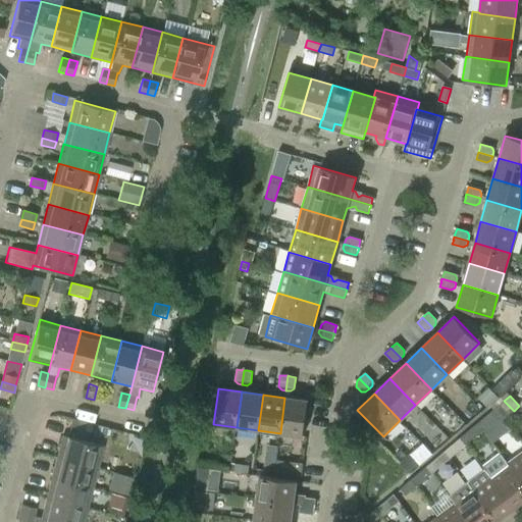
[(308,401),(284,398),(280,433),(303,436),(308,401)]
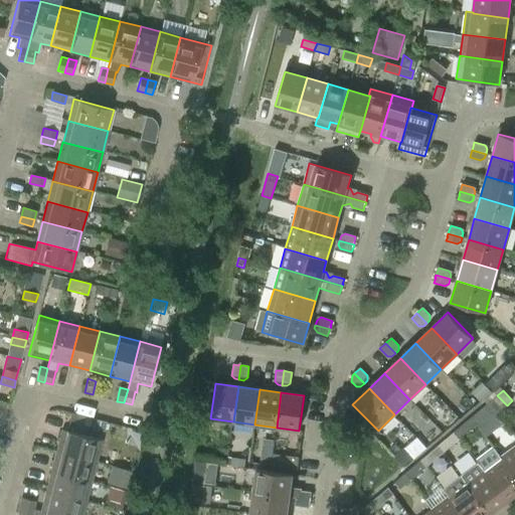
[(501,411),(507,405),(497,395),(491,401),(485,406),(495,417),(501,411)]
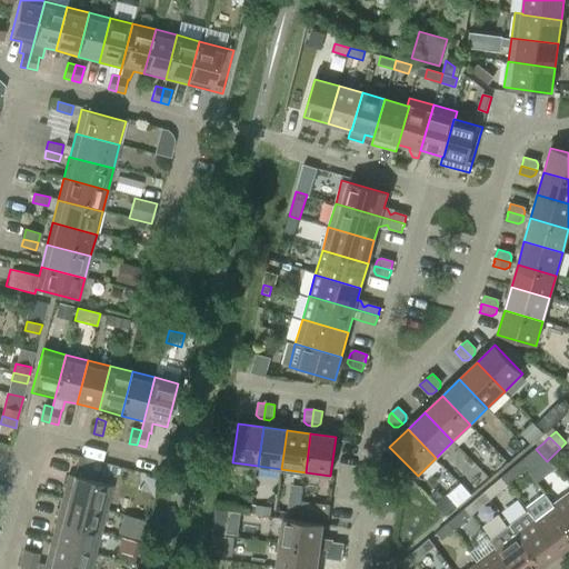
[(528,468),(527,469),(530,473),(538,467),(528,456),(522,461),(528,468)]
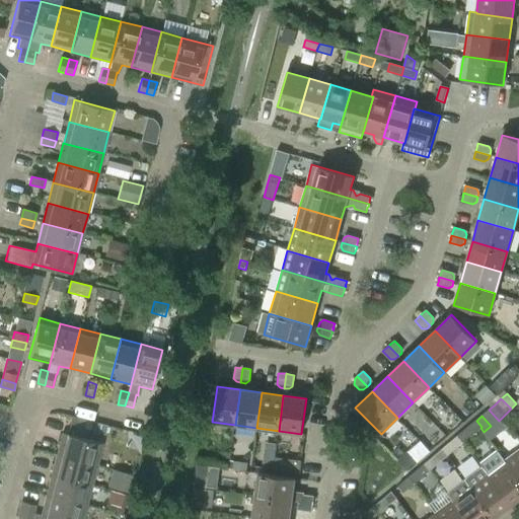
[(73,417),(70,426),(102,435),(105,425),(73,417)]
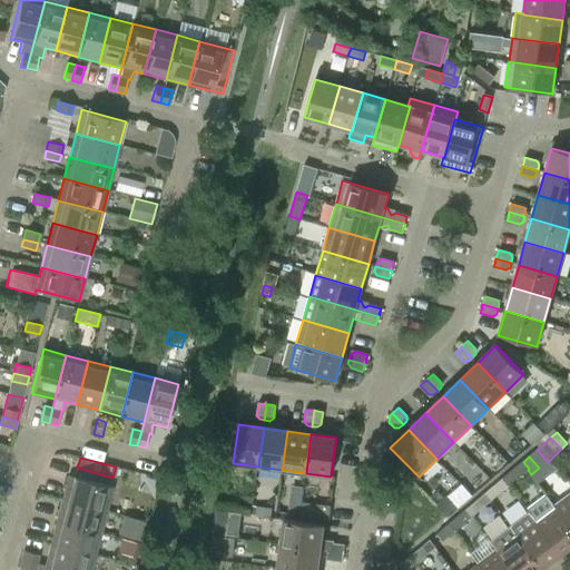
[(510,485),(528,470),(529,469),(523,462),(503,478),(510,485)]
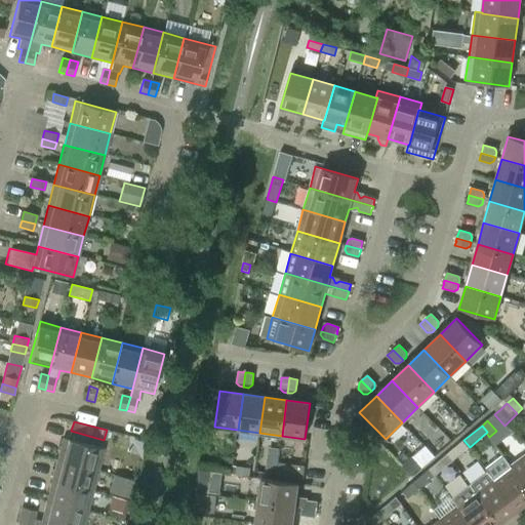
[(64,438),(57,460),(97,471),(104,448),(64,438)]
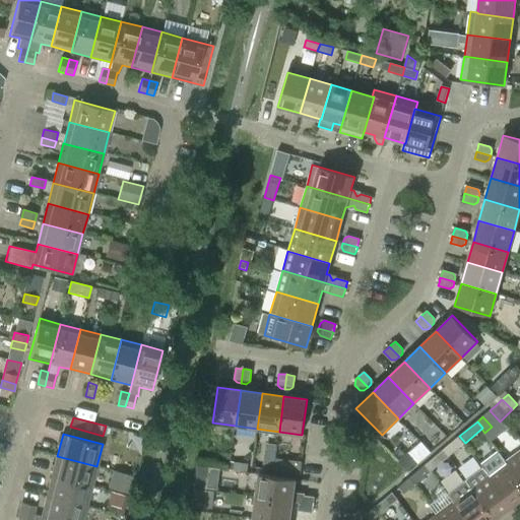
[(443,450),(448,457),(458,448),(453,442),(443,450)]
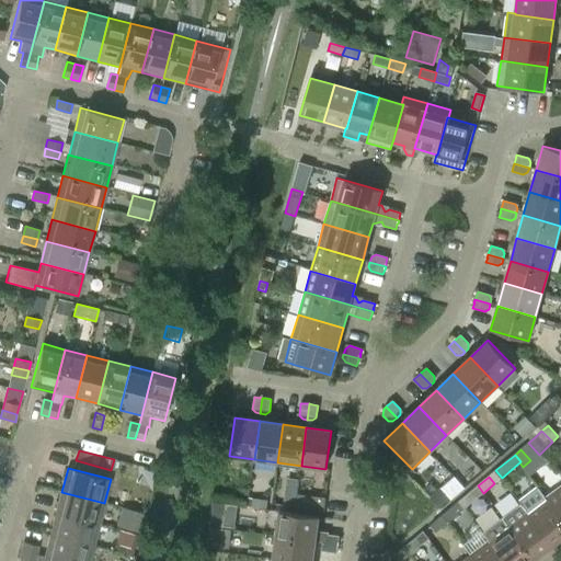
[(465,508),(483,493),(478,485),(459,501),(465,508)]
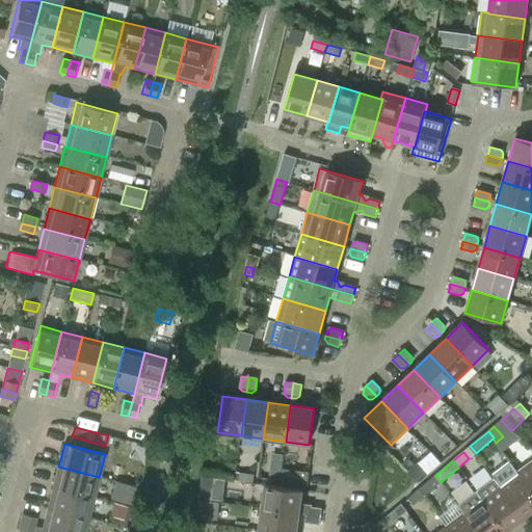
[(525,517),(531,511),(531,490),(519,473),(517,473),(509,461),(491,475),(500,486),(501,486),(525,517)]
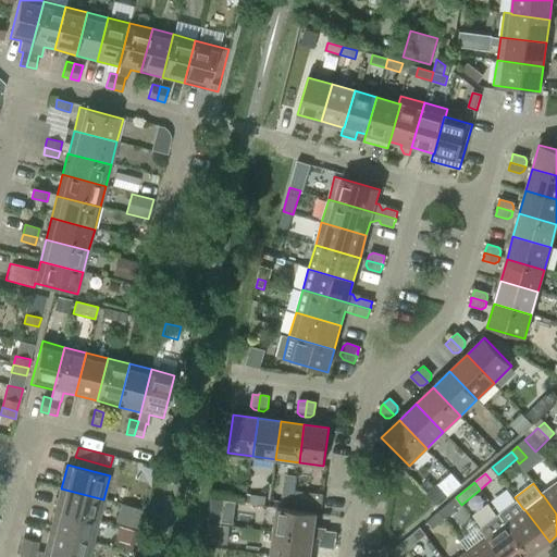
[(556,483),(543,495),(556,514),(556,483)]
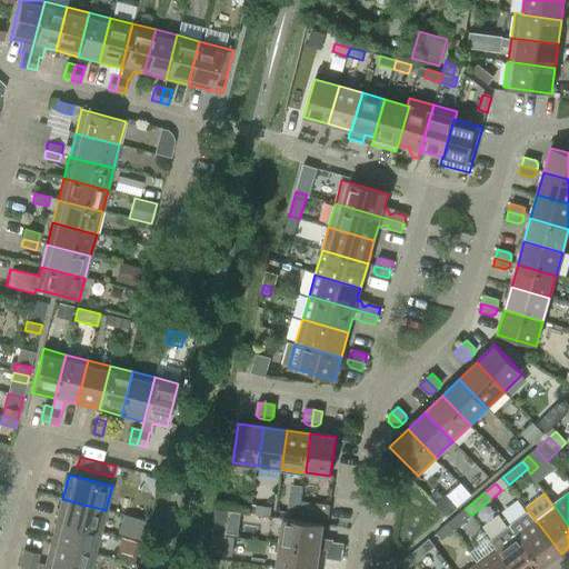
[(100,532),(106,510),(62,499),(57,521),(100,532)]
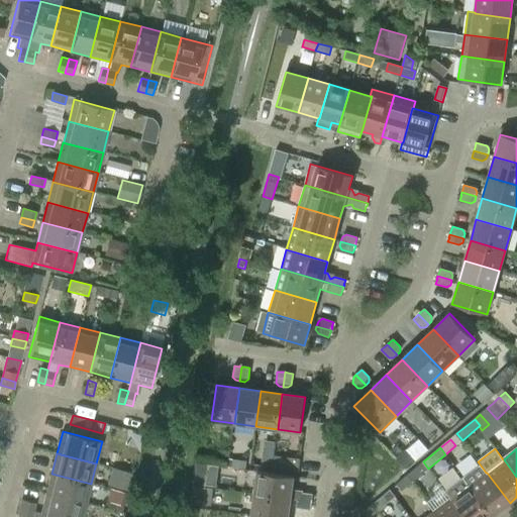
[(128,489),(133,474),(117,468),(112,483),(128,489)]
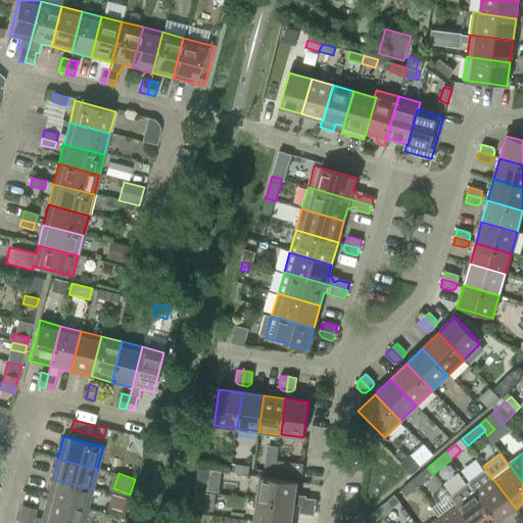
[(412,481),(417,488),(427,479),(422,473),(412,481)]
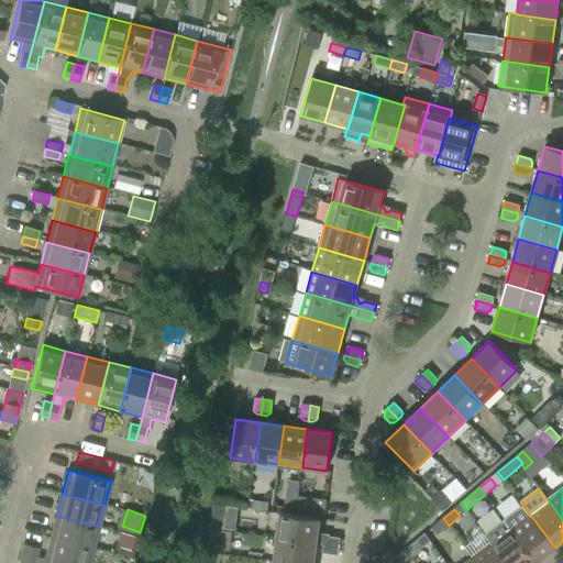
[(277,538),(317,543),(320,519),(280,514),(277,538)]
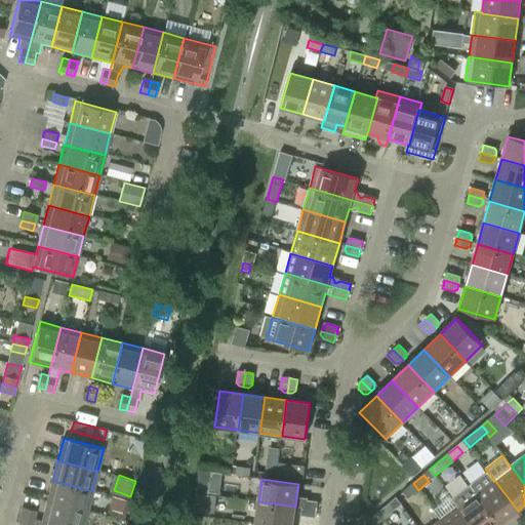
[(493,480),(476,493),(499,524),(518,511),(494,480),(493,480)]
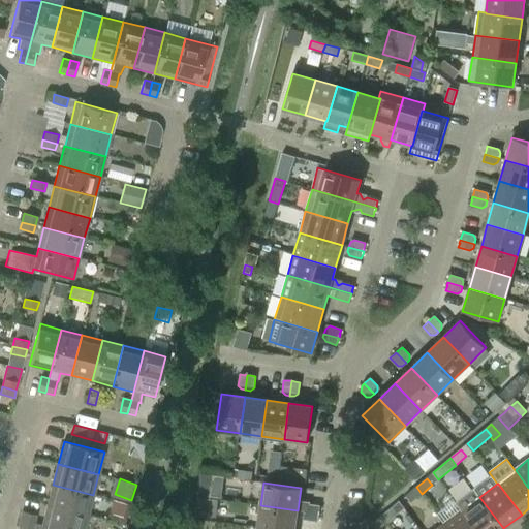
[(53,485),(48,504),(88,516),(93,495),(53,485)]
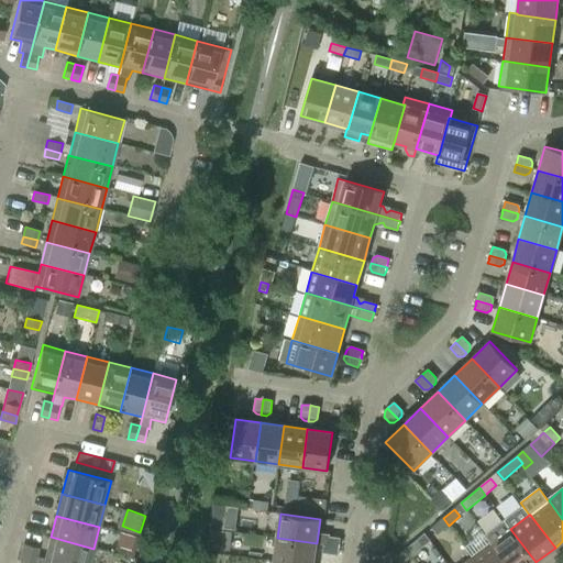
[(449,526),(443,518),(431,528),(438,534),(449,526)]
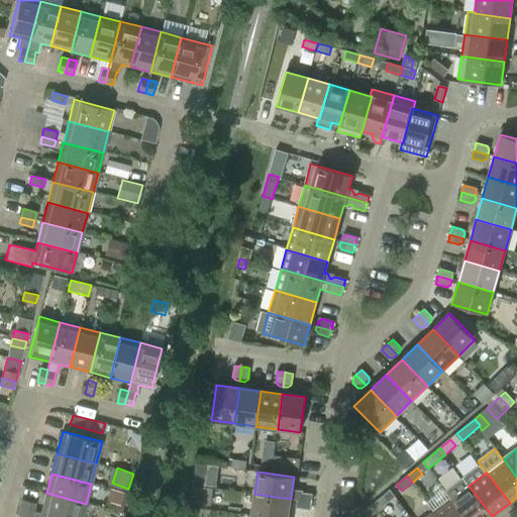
[(491,516),(492,516),(469,486),(462,478),(445,491),(451,499),(464,516),(491,516)]
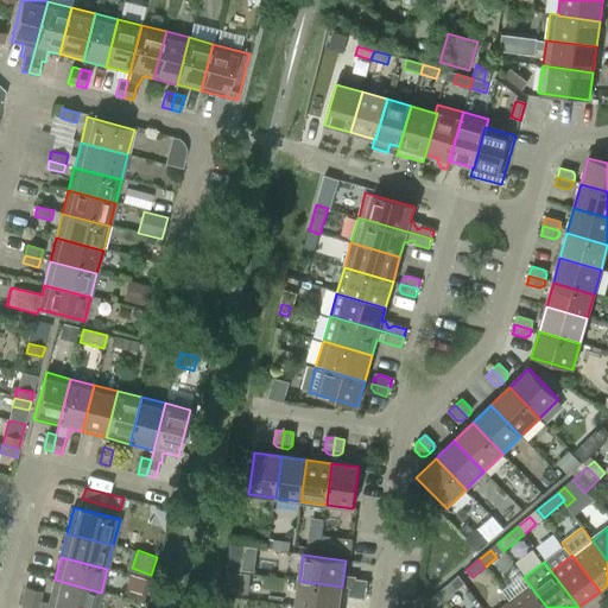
[(227,574),(223,593),(247,596),(249,577),(227,574)]
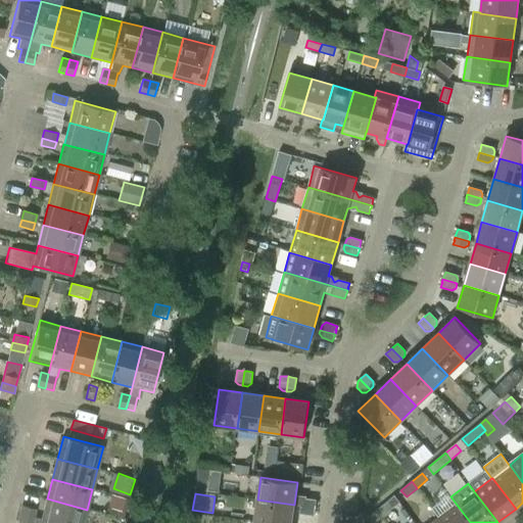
[(114,516),(124,518),(129,498),(120,496),(114,516)]
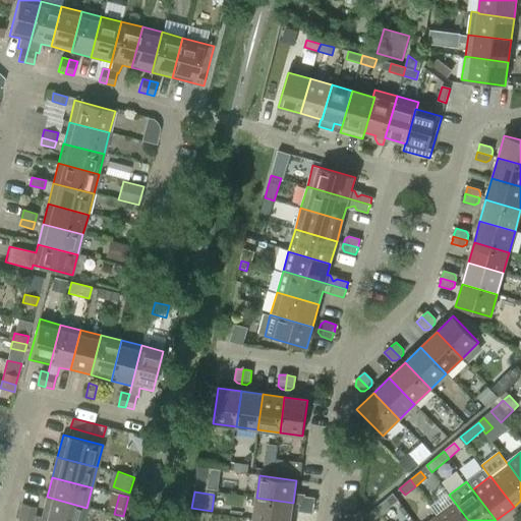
[(53,520),(82,520),(87,508),(47,497),(42,517),(41,518),(53,520)]
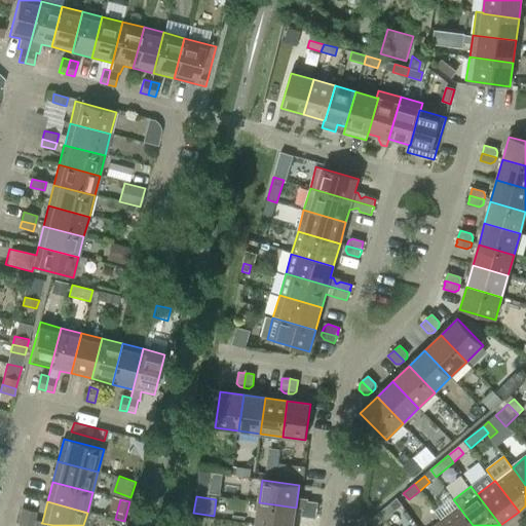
[(264,525),(293,525),(296,508),(259,502),(256,525),(264,525)]
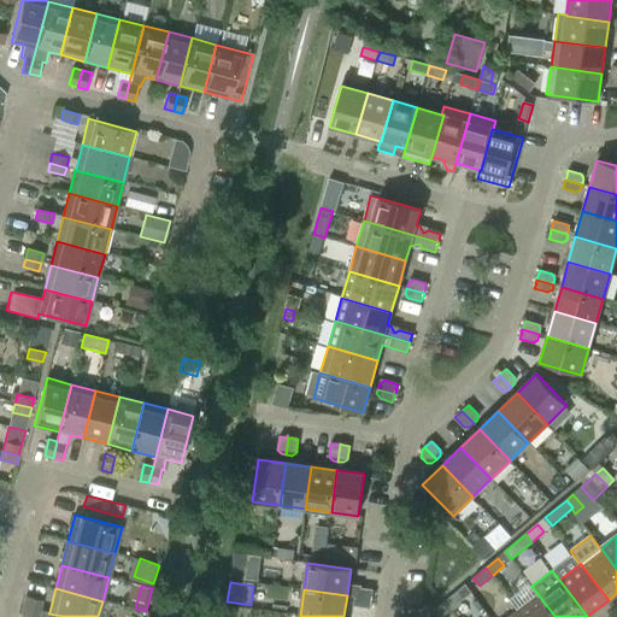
[(446,601),(452,610),(464,599),(458,591),(446,601)]
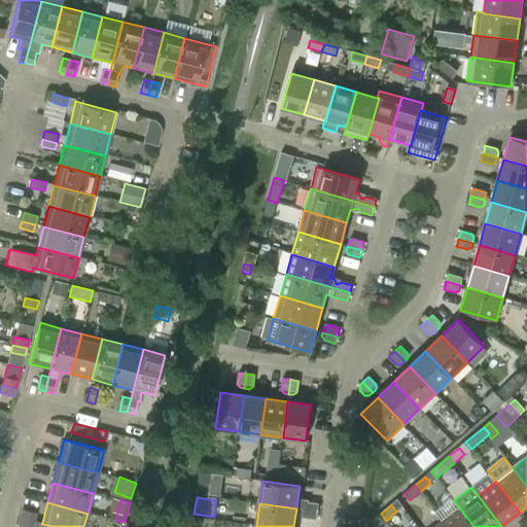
[(23,508),(20,518),(34,522),(34,521),(36,513),(23,508)]
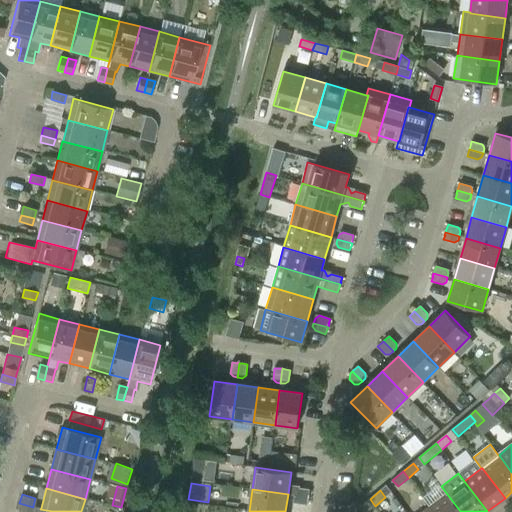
[(447,494),(430,507),(433,511),(460,511),(447,494)]
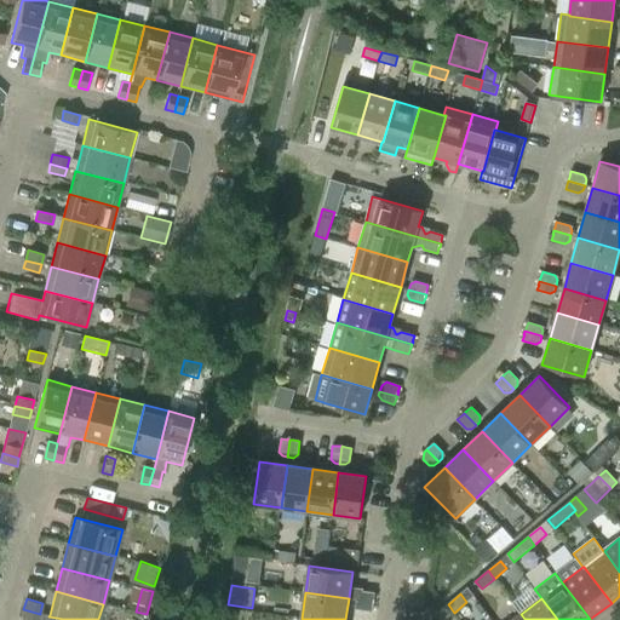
[(373,606),(374,602),(356,600),(356,606),(359,609),(372,612),(373,606)]
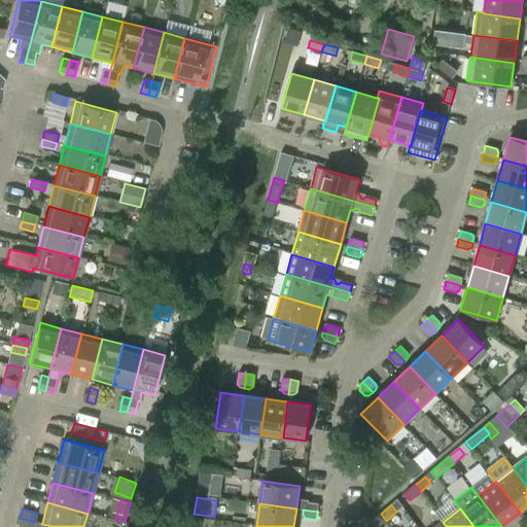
[(378,526),(386,521),(381,514),(370,523),(374,526),(378,526)]
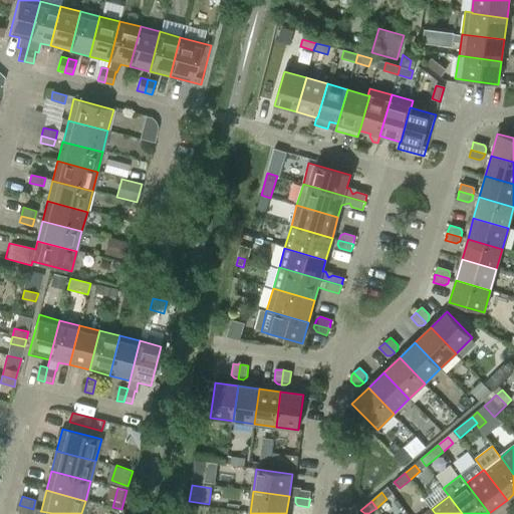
[(52,513),(40,511),(41,510),(33,508),(33,509),(19,505),(18,512),(26,513),(52,513)]
